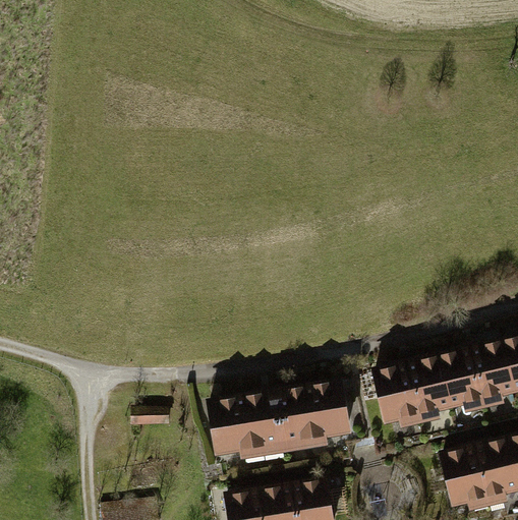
[(517,403),(517,402),(517,338),(504,342),(517,403)]
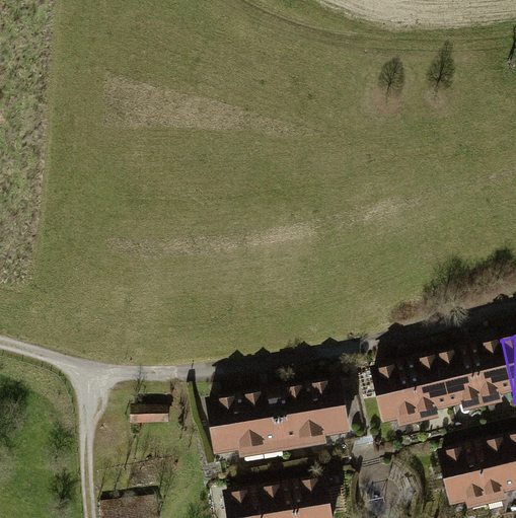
[(484,409),(515,401),(502,341),(470,348),(484,409)]
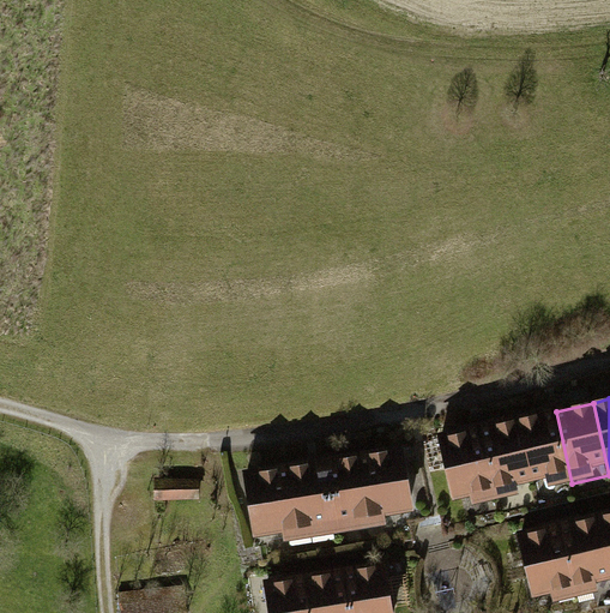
[(533,492),(572,484),(556,412),(518,420),(533,492)]
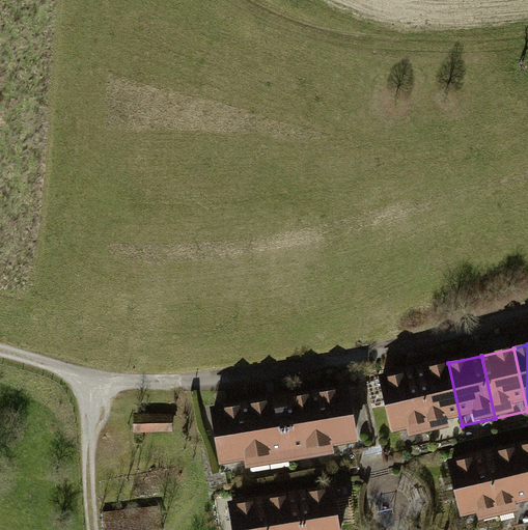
[(428,433),(462,425),(448,363),(415,370),(428,433)]
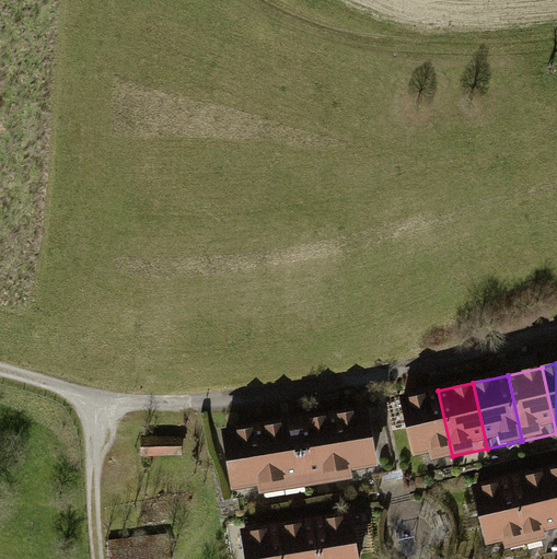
[(417,464),(452,456),(438,391),(403,397),(417,464)]
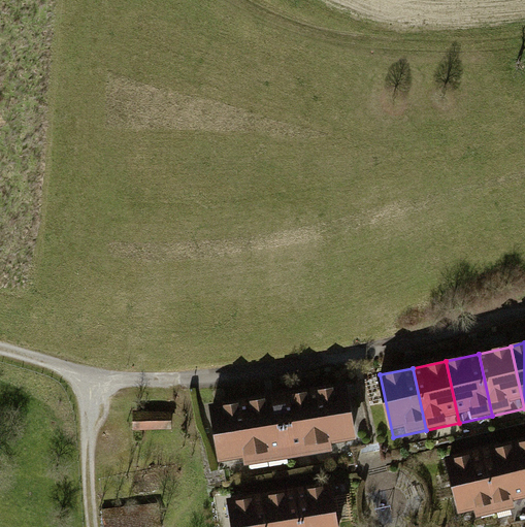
[(346,384),(209,405),(218,462),(244,458),(245,464),(329,452),(328,443),(354,439),(346,384)]
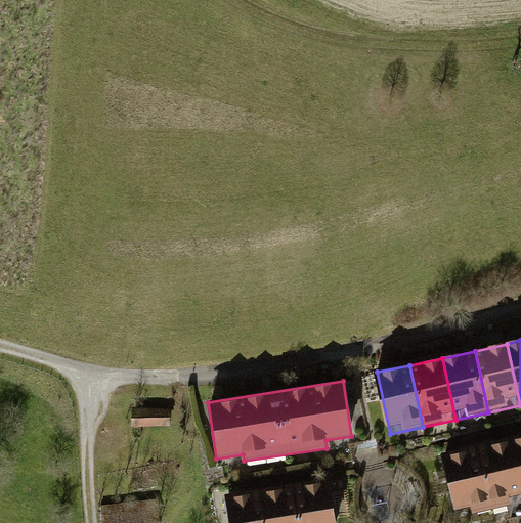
[(170,410),(136,410),(136,431),(170,431),(170,410)]
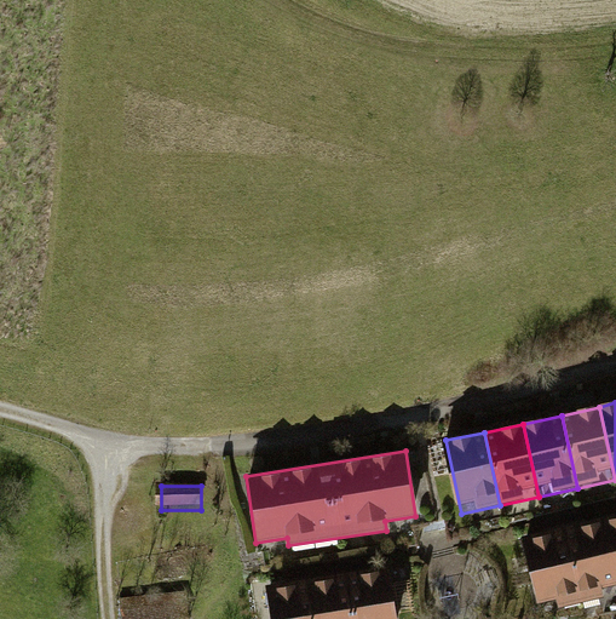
[(615,594),(615,517),(600,521),(615,594)]
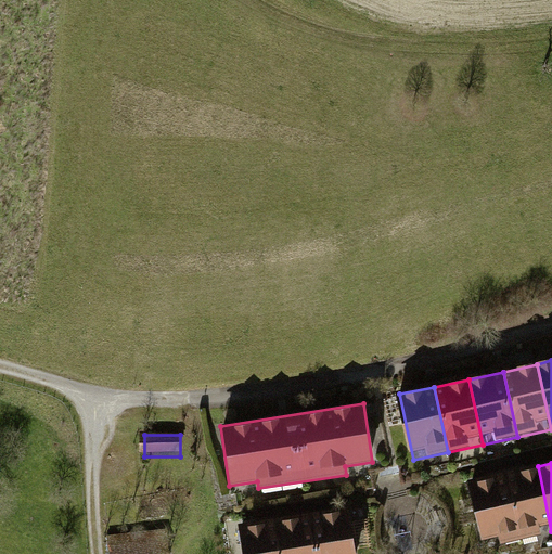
[(516,540),(551,531),(538,466),(502,474),(516,540)]
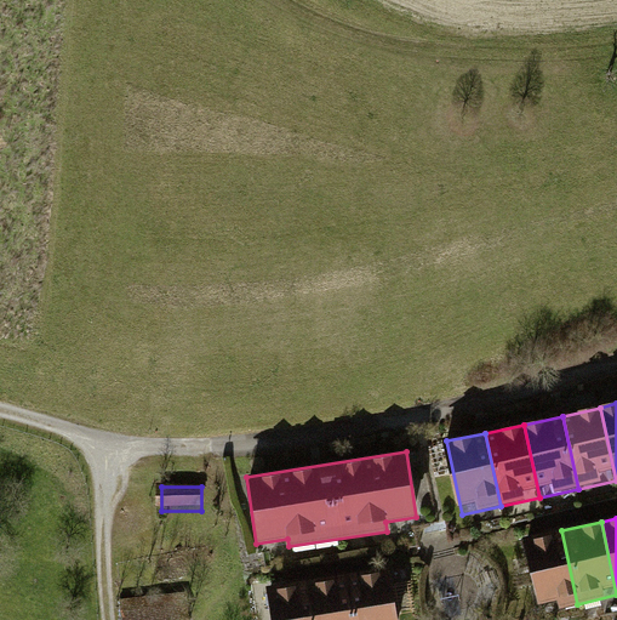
[(537,613),(577,604),(561,530),(521,539),(537,613)]
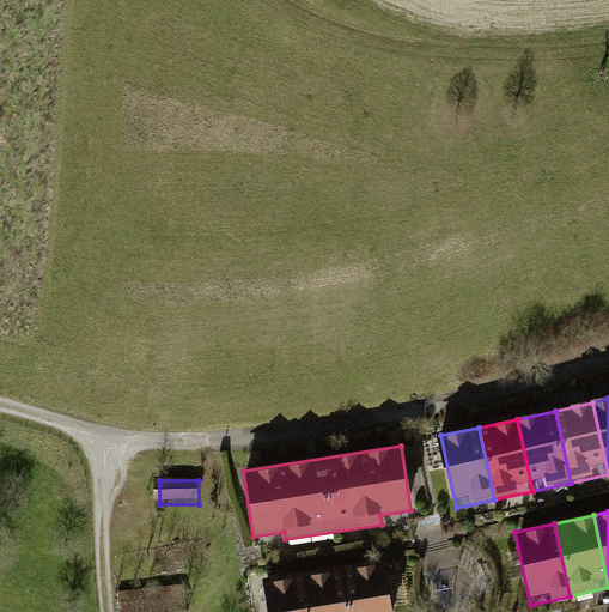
[(175,611),(174,583),(188,582),(186,553),(157,556),(159,587),(121,591),(122,611),(175,611)]
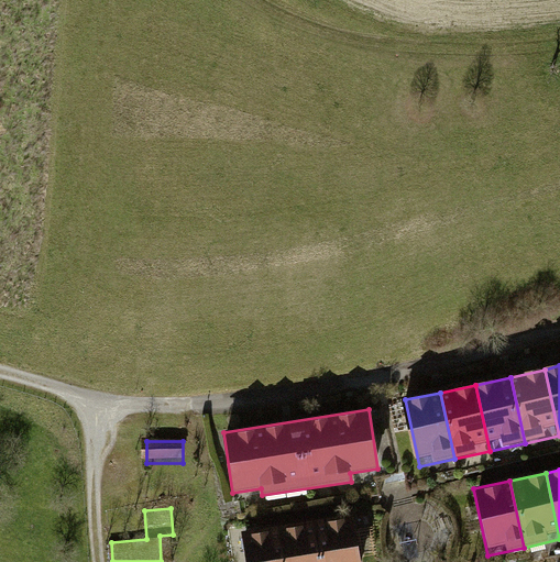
[(361,561),(354,516),(317,521),(322,561),(361,561)]
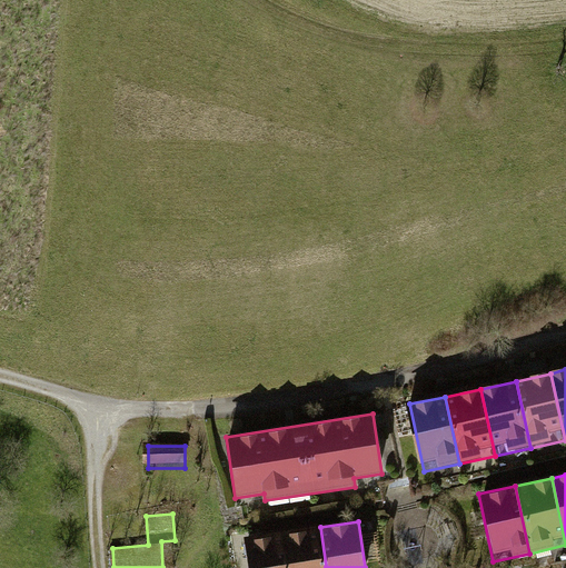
[(326,567),(320,527),(283,532),(287,567),(326,567)]
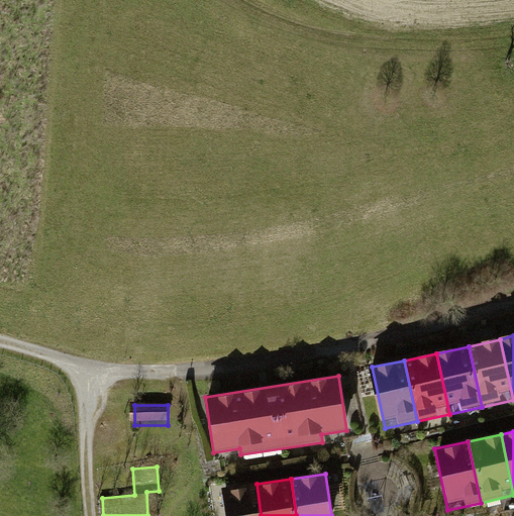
[(261,515),(257,484),(222,489),(226,515),(261,515)]
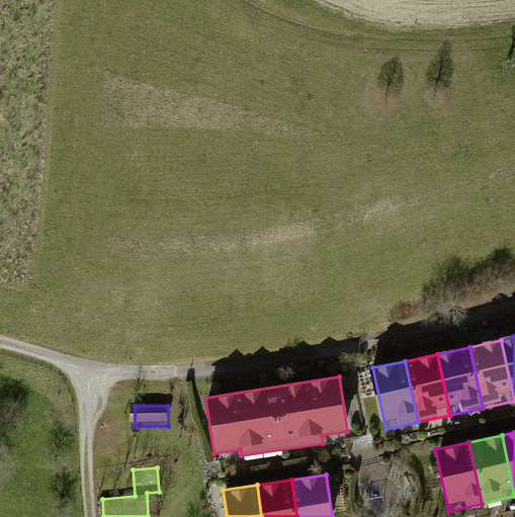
All buildings are outlined.
